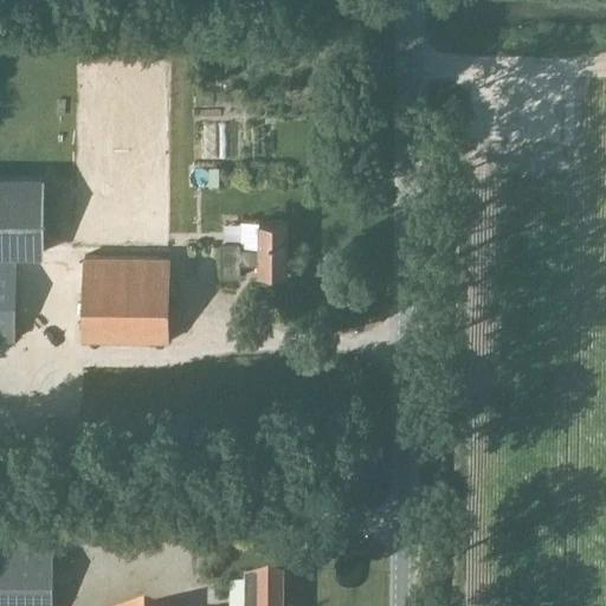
[(0,174),(0,252),(40,253),(42,175),(0,174)]
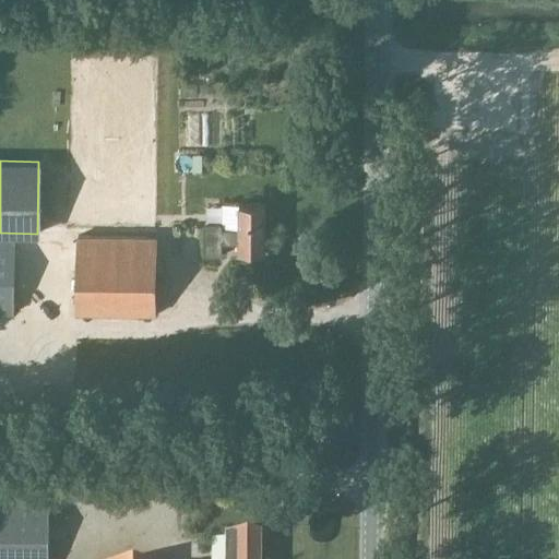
[(265,251),(265,203),(240,203),(240,228),(222,228),(222,222),(203,222),(203,256),(222,256),(222,242),(240,242),(240,251),(265,251)]
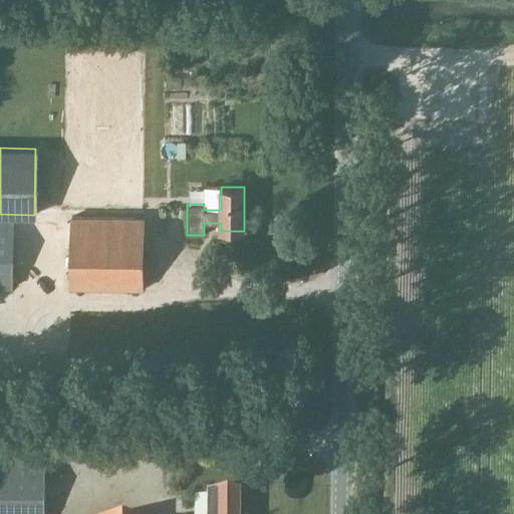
[(143,289),(144,218),(72,217),(71,288),(143,289)]
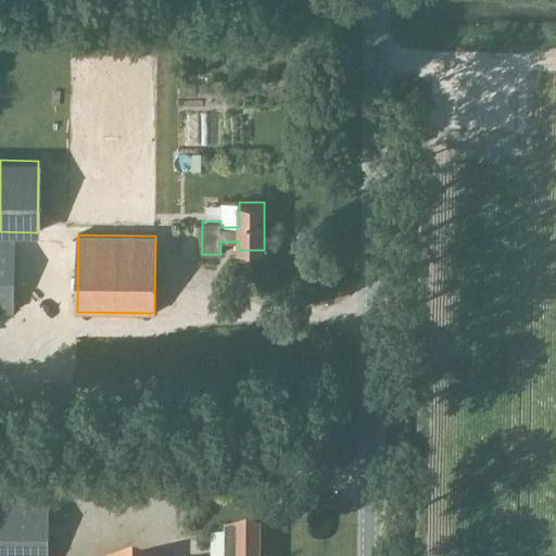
[(0,239),(0,310),(14,311),(15,240),(0,239)]
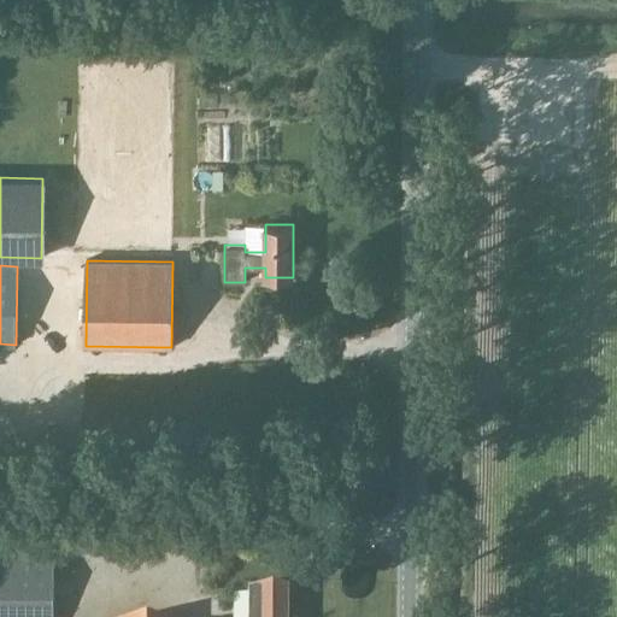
[(0,616),(53,616),(54,550),(0,548),(0,616)]
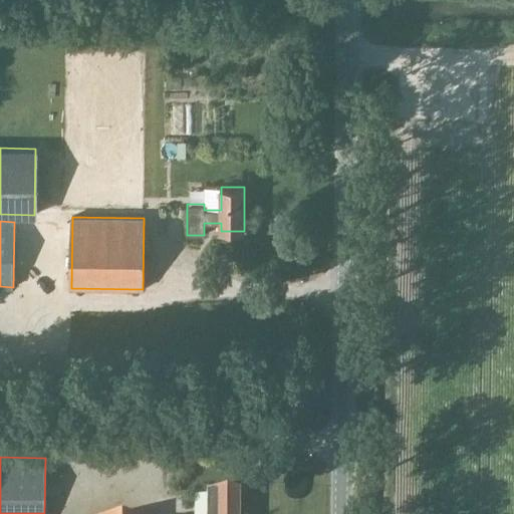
[(240,513),(240,494),(207,494),(207,513),(240,513)]
